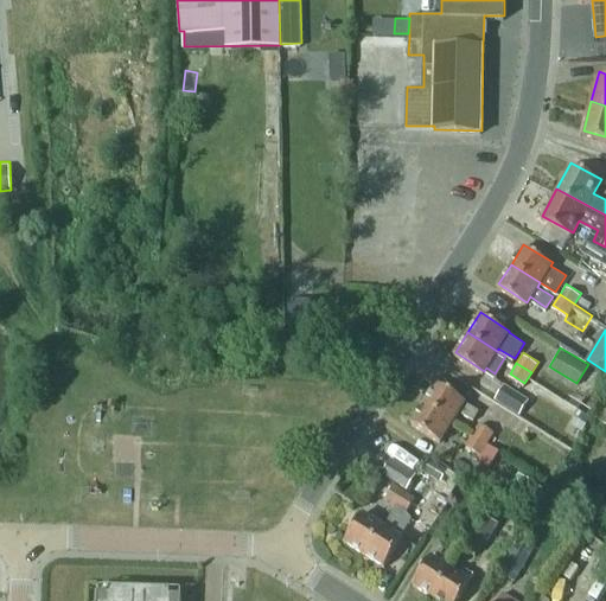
[(438,381),(423,402),(453,420),(460,408),(474,417),(480,408),(466,398),(438,381)]
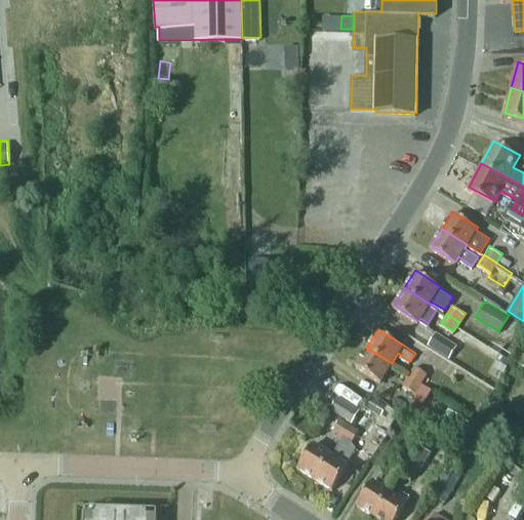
[(457,344),(437,330),(429,344),(449,357),(457,344)]
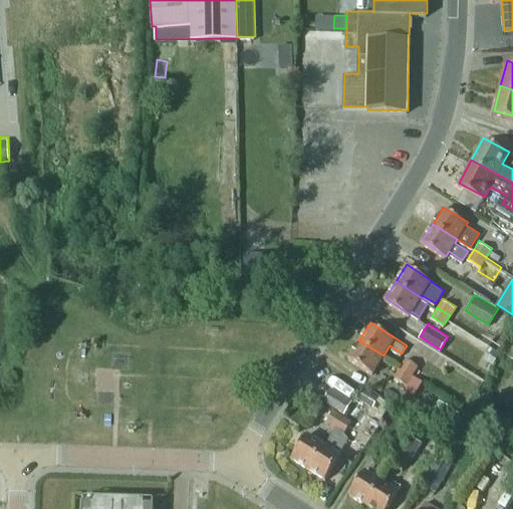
[(500,349),(506,338),(496,332),(490,343),(500,349)]
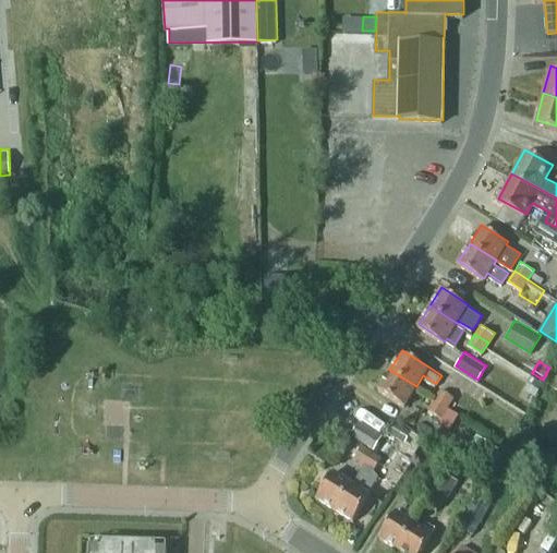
[(416,386),(389,370),(378,387),(406,404),(416,386)]
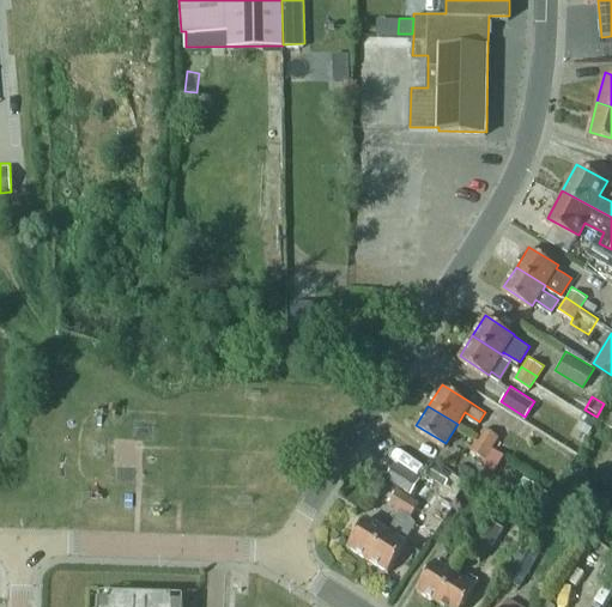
[(484,424),(477,436),(492,445),(500,433),(484,424)]
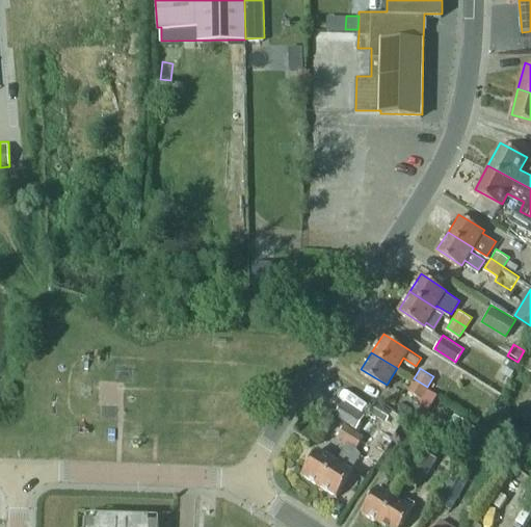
[(427,387),(414,378),(408,388),(422,396),(419,401),(429,407),(439,393),(427,387)]
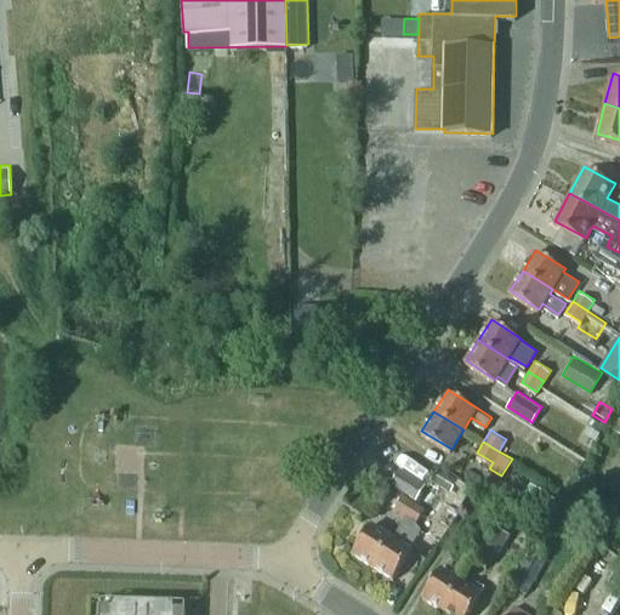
[(391,483),(416,497),(426,482),(400,466),(391,483)]
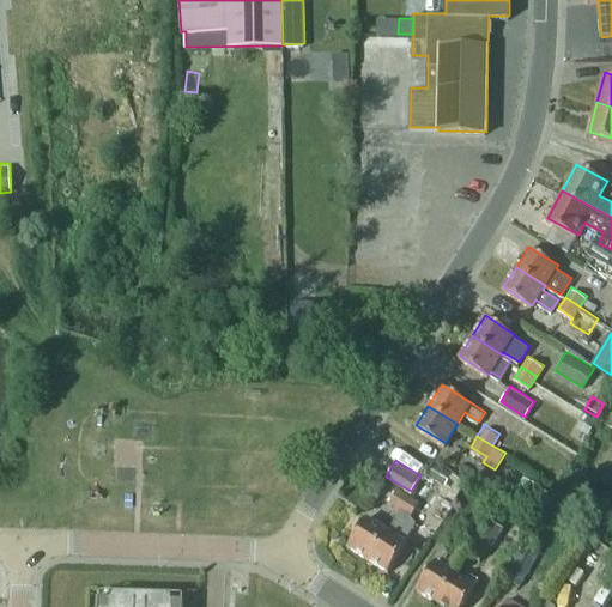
[(450,472),(435,462),(428,472),(444,483),(450,472)]
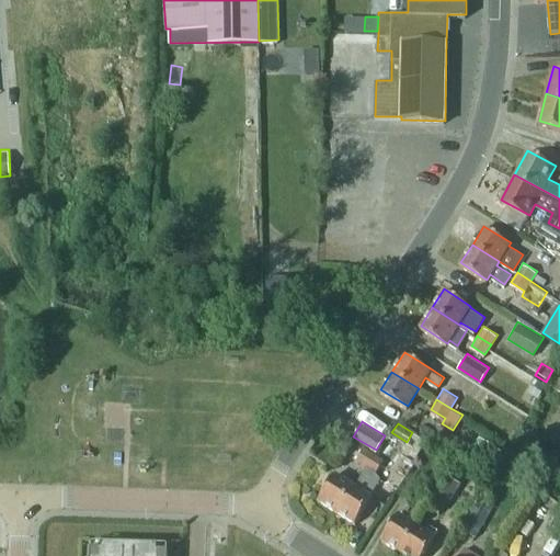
[(356,457),(366,464),(375,451),(365,444),(356,457)]
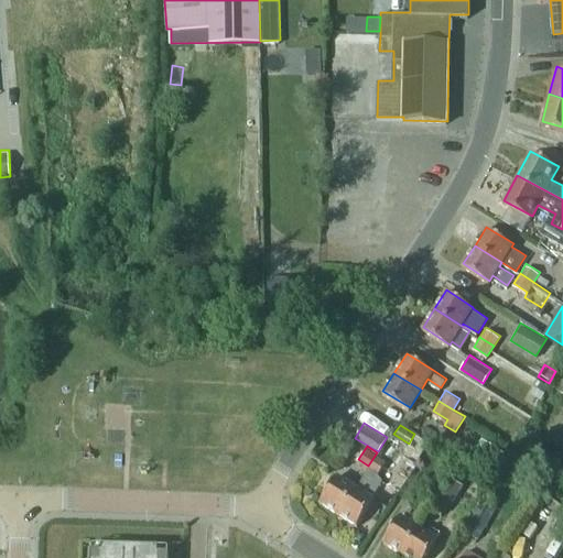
[(386,459),(377,452),(368,466),(378,472),(386,459)]
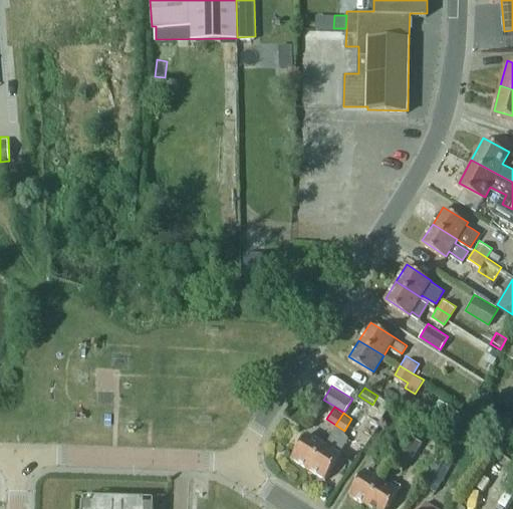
[(334,426),(324,443),(308,467),(325,478),(341,454),(338,452),(348,437),(344,432),(334,426)]
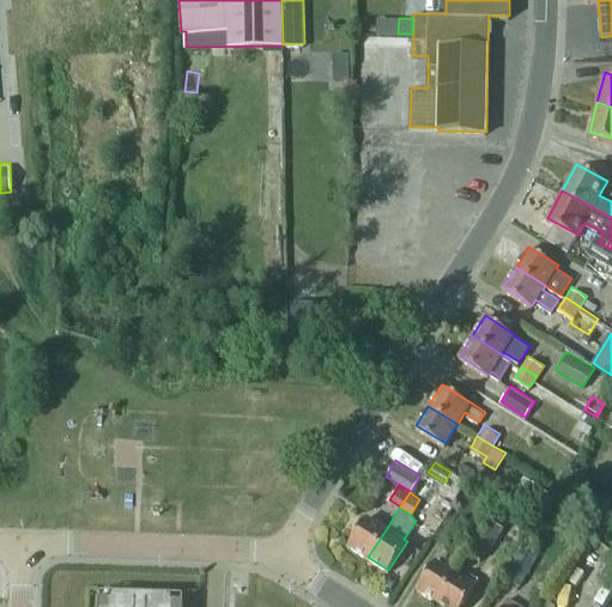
[(347,545),(368,557),(387,528),(367,515),(347,545)]
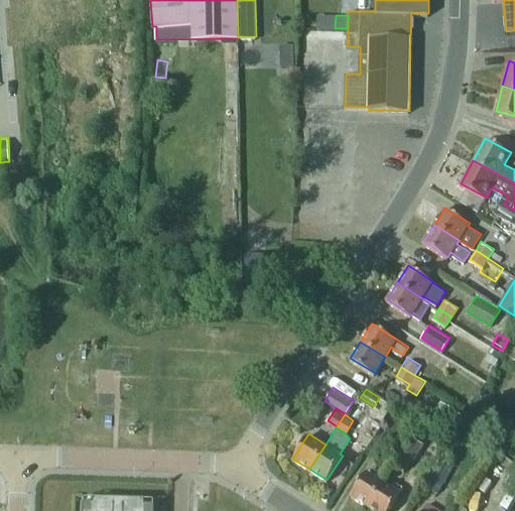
[(424,441),(413,435),(404,450),(415,457),(424,441)]
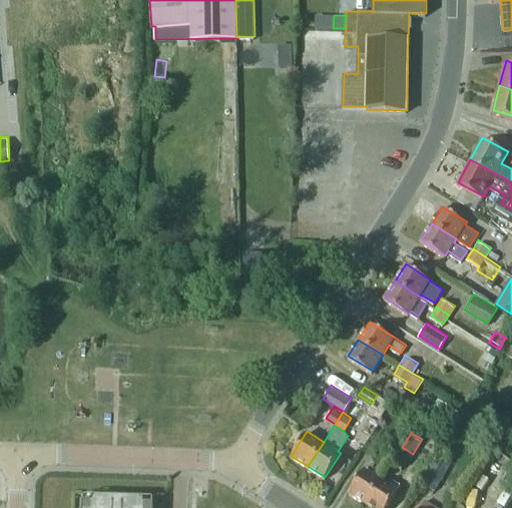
[(382,453),(393,461),(400,448),(390,442),(382,453)]
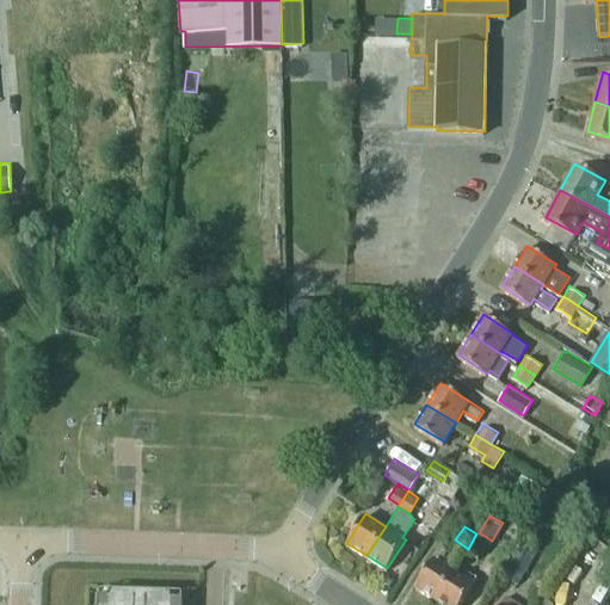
[(476,533),(468,549),(478,555),(487,542),(476,533)]
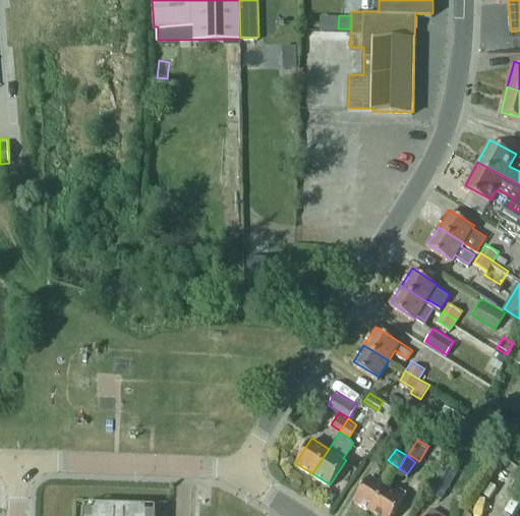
[(428,489),(442,497),(459,468),(446,460),(428,489)]
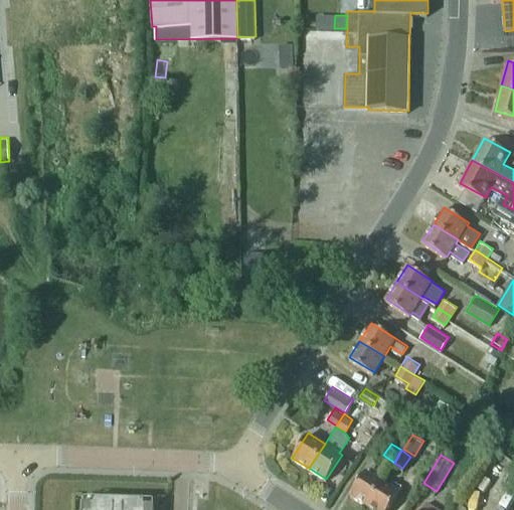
[(350,494),(367,505),(383,480),(366,469),(350,494)]
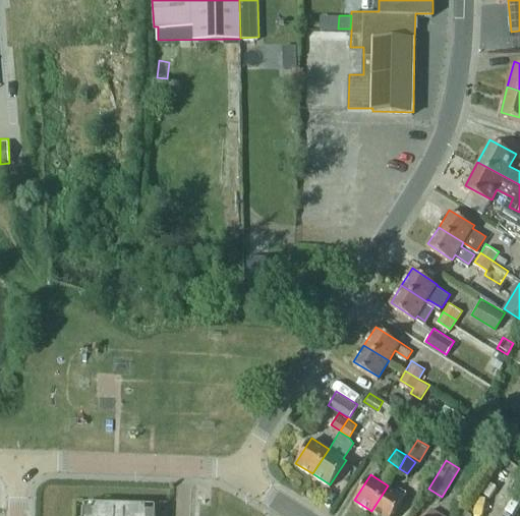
[(388,485),(371,511),(380,515),(392,515),(404,497),(403,496),(407,490),(400,484),(396,491),(388,485)]
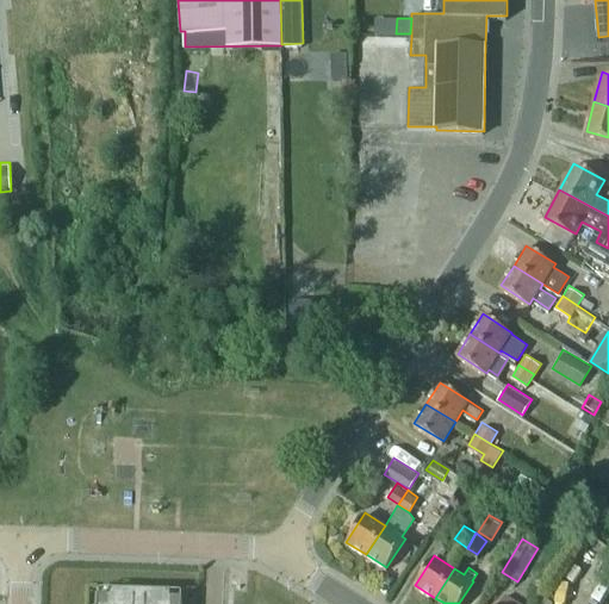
[(182,603),(184,597),(172,597),(172,590),(111,587),(111,595),(99,595),(98,603),(182,603)]
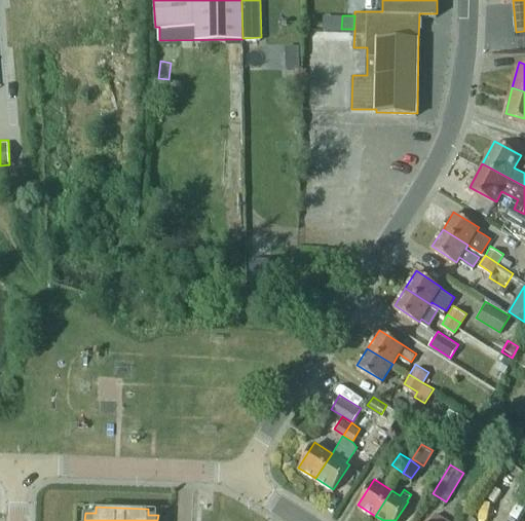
[(429,520),(450,520),(436,512),(429,520)]
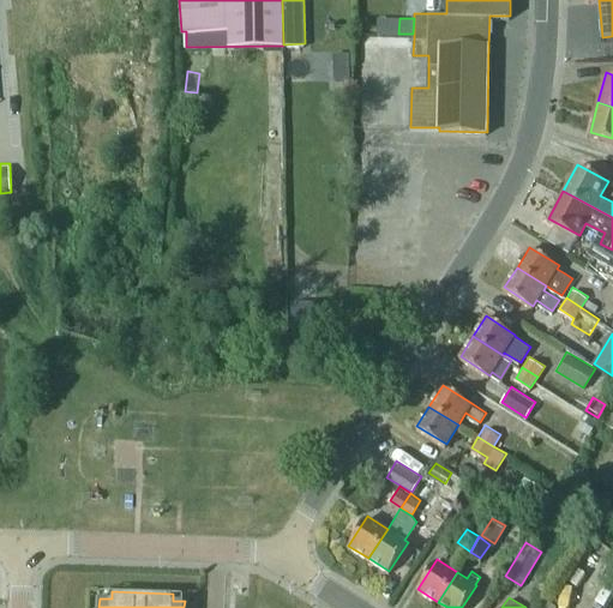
[(546,597),(539,607),(553,607),(556,605),(546,597)]
